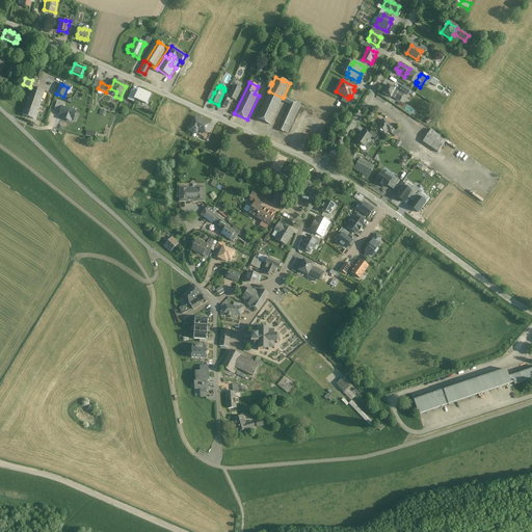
[(388,85),(382,94),(391,98),(391,97),(395,90),(395,89),(388,85)]
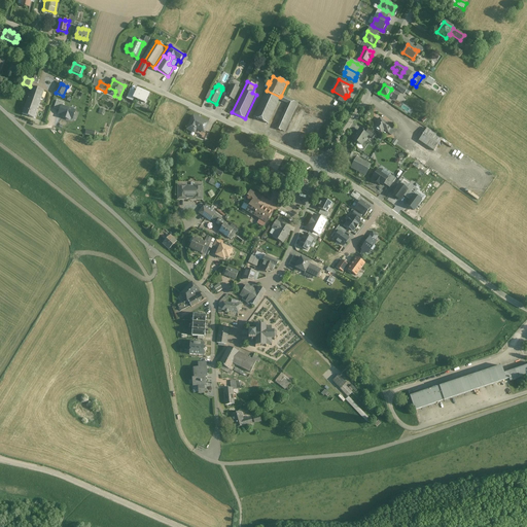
[(239,89),(232,85),(226,96),(229,98),(234,100),(239,89)]
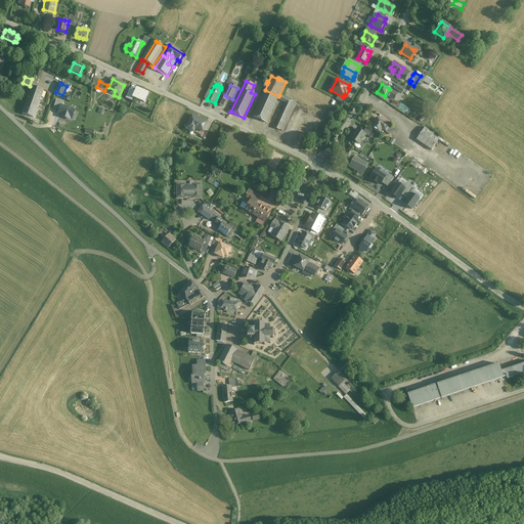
[(32,86),(28,98),(32,99),(31,102),(33,103),(33,105),(38,107),(44,90),(32,86)]
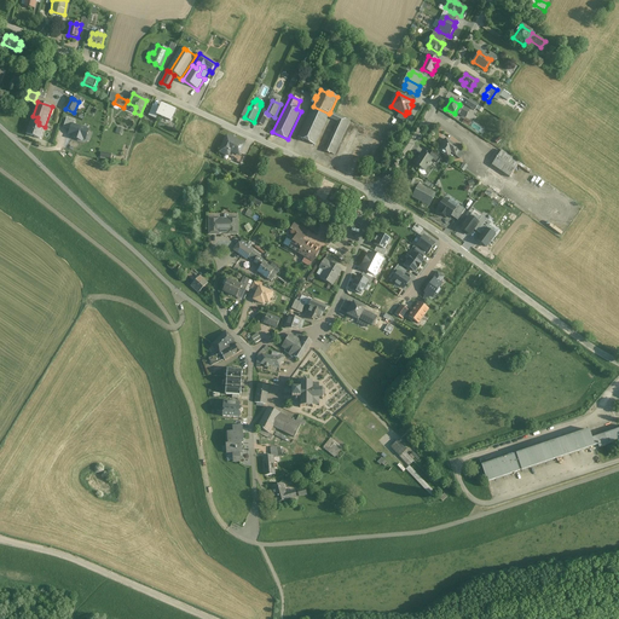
[(460,105),(455,113),(466,119),(469,110),(460,105)]
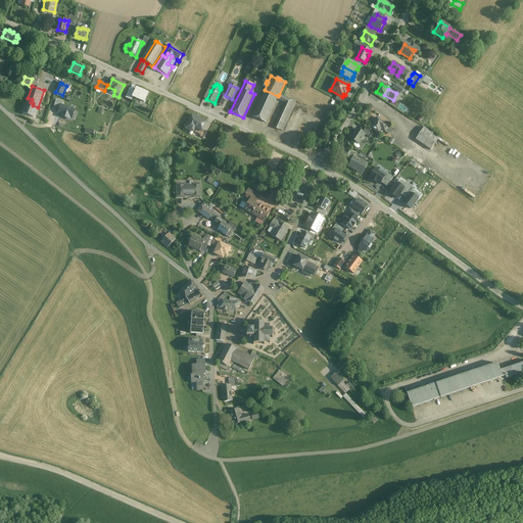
[(144,102),(148,94),(143,91),(142,92),(136,90),(133,97),(144,102)]
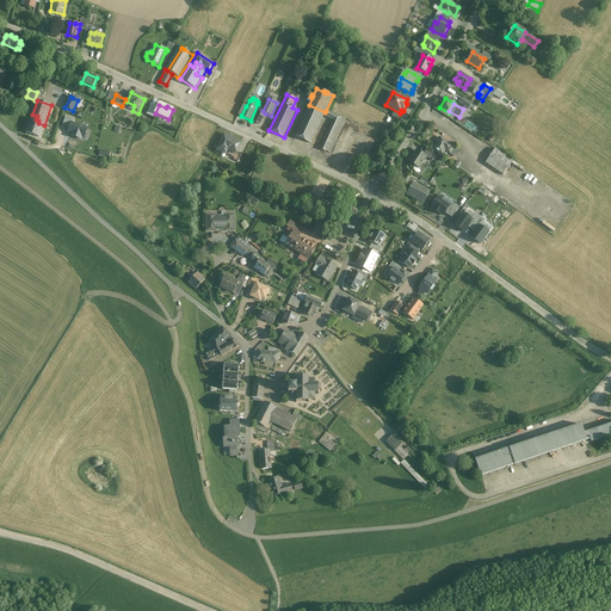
[(309,105),(294,136),(310,143),(323,116),(325,112),(309,105)]
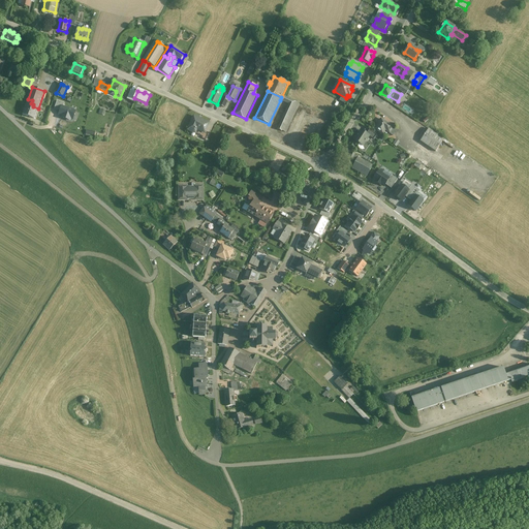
[(375,94),(373,98),(381,102),(383,98),(375,94)]
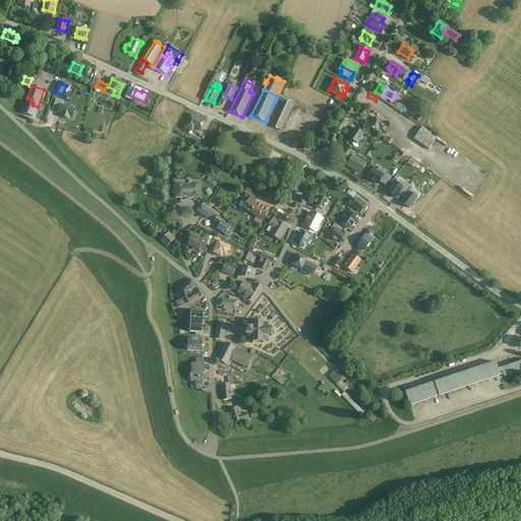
[(223,97),(220,96),(216,104),(222,106),(226,97),(224,95),(223,97)]
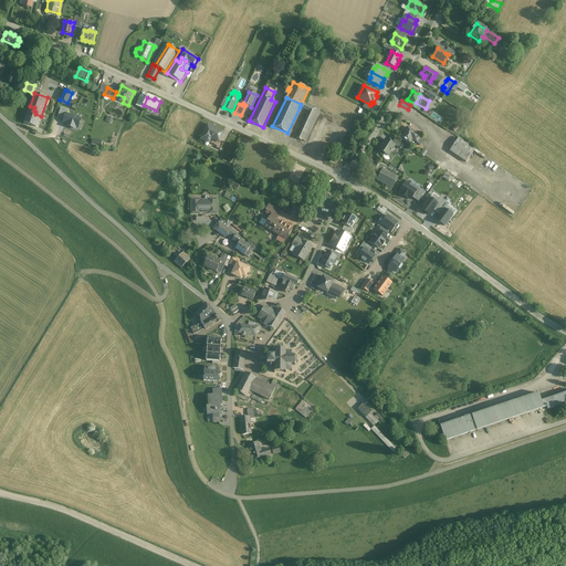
[(37,127),(41,116),(35,114),(35,112),(33,111),(34,107),(30,106),(24,123),(37,127)]
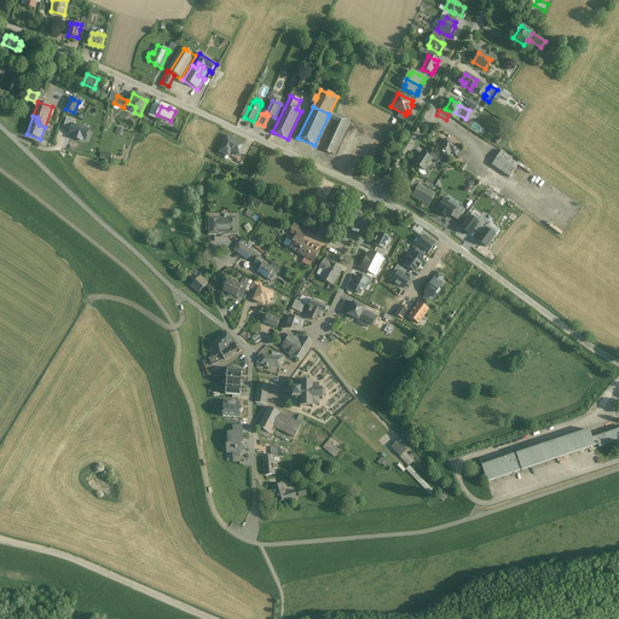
[(337,122),(324,151),(329,154),(330,152),(345,120),(340,117),(337,122)]
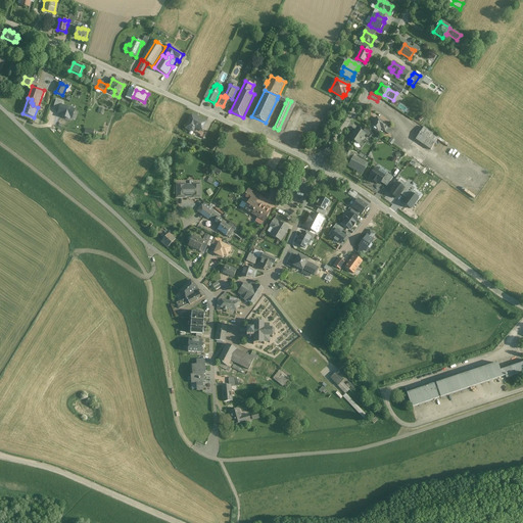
[(63,102),(56,100),(53,107),(59,109),(61,105),(62,106),(63,102)]
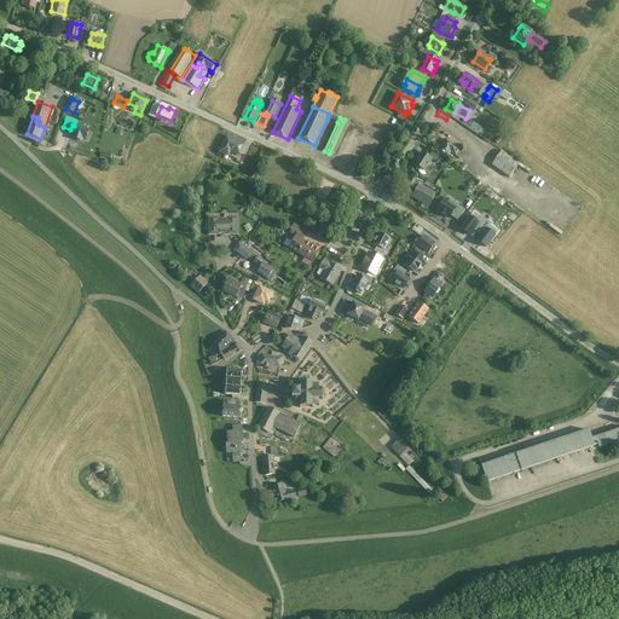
[(345,120),(330,152),(334,155),(350,121),(345,120)]
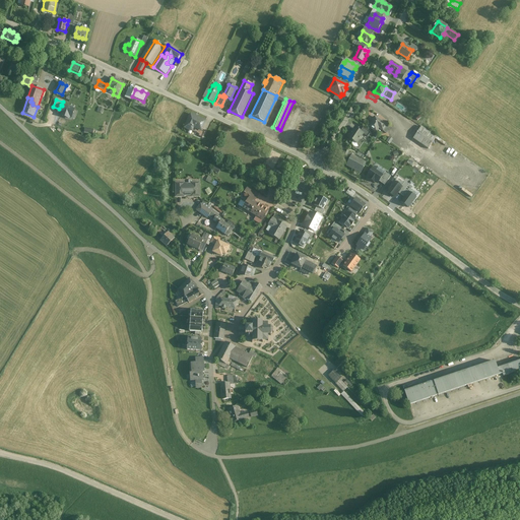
[(74,110),(62,106),(61,105),(59,109),(58,113),(63,114),(62,116),(68,118),(69,116),(72,117),(74,110)]
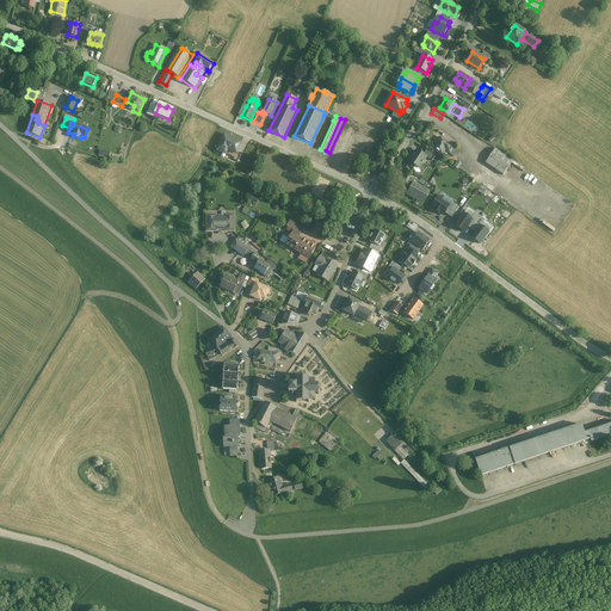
[(241,143),(223,135),(216,150),(222,153),(226,154),(227,149),(236,154),(236,153),(241,143)]
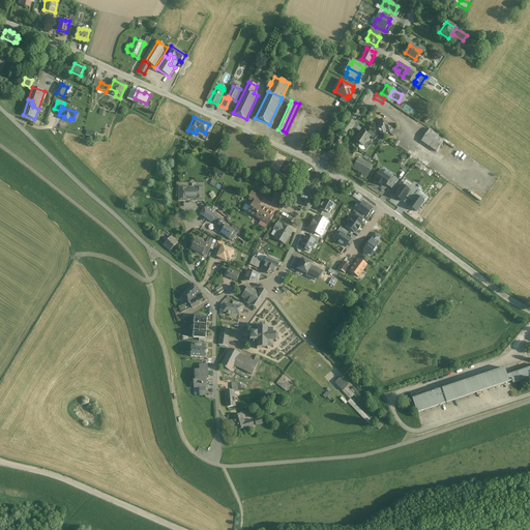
[(393,127),(381,119),(375,129),(383,135),(386,130),(390,134),(393,127)]
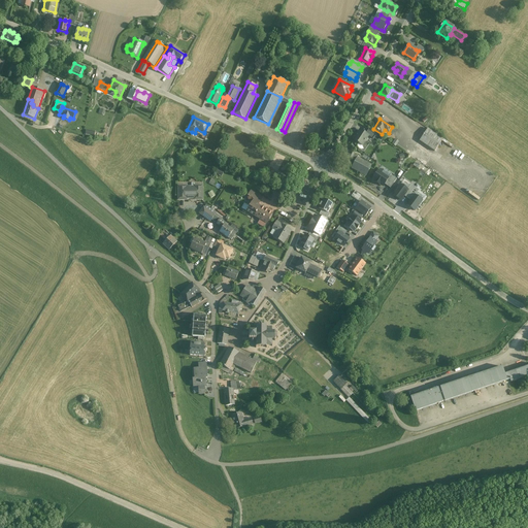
[(208,134),(204,132),(204,133),(196,129),(195,133),(202,136),(201,138),(205,140),(208,134)]
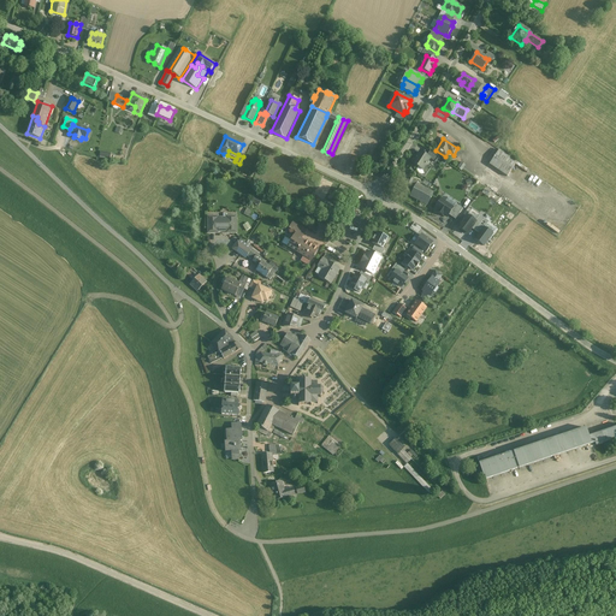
[(516,163),(499,150),(489,165),(507,177),(516,163)]
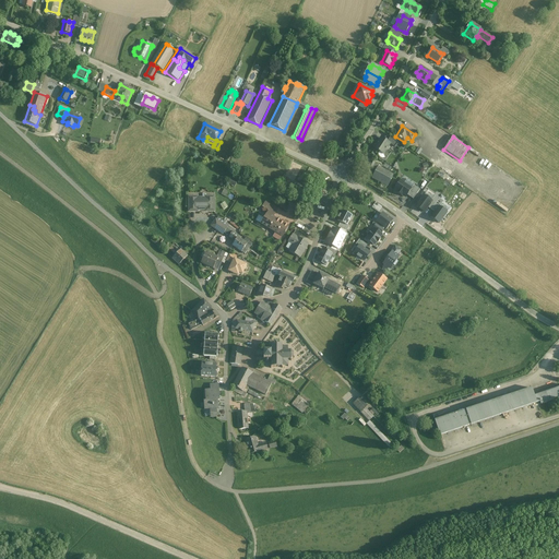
[(397,143),(390,138),(387,142),(390,144),(394,147),(397,143)]
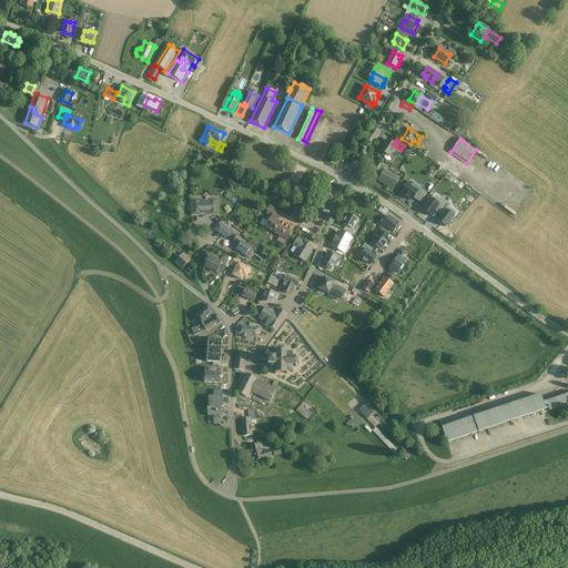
[(393,144),(387,141),(383,148),(381,149),(381,150),(381,151),(385,153),(384,154),(385,154),(388,156),(396,146),(393,144)]
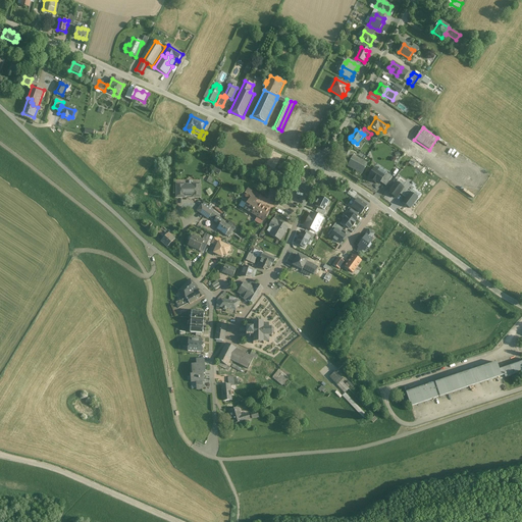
[(351,153),(344,149),(341,155),(348,158),(351,153)]
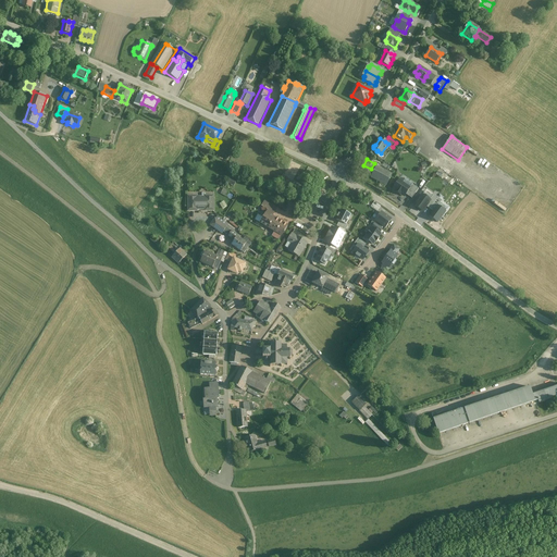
[(392,174),(376,168),(378,165),(374,163),(371,169),(374,173),(371,177),(386,185),(392,174)]
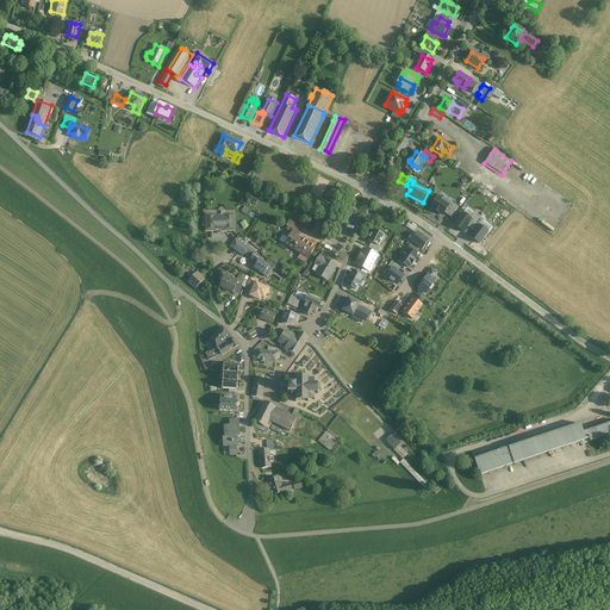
[(441,200),(437,198),(430,207),(434,210),(434,211),(439,213),(439,212),(442,215),(443,213),(449,205),(448,205),(441,200)]
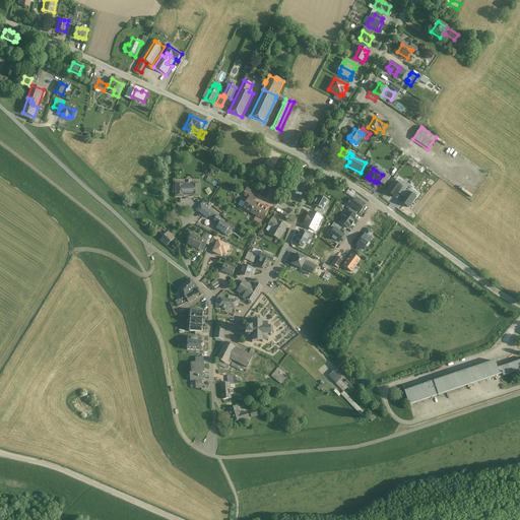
[(384,173),(382,175),(383,175),(378,182),(384,185),(390,177),(384,173)]
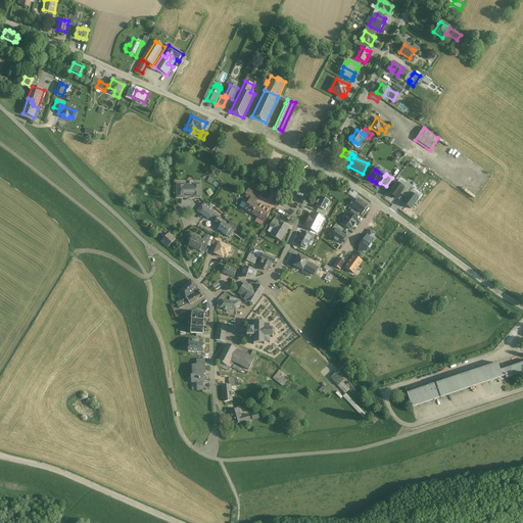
[(206,182),(212,185),(216,179),(209,176),(206,182)]
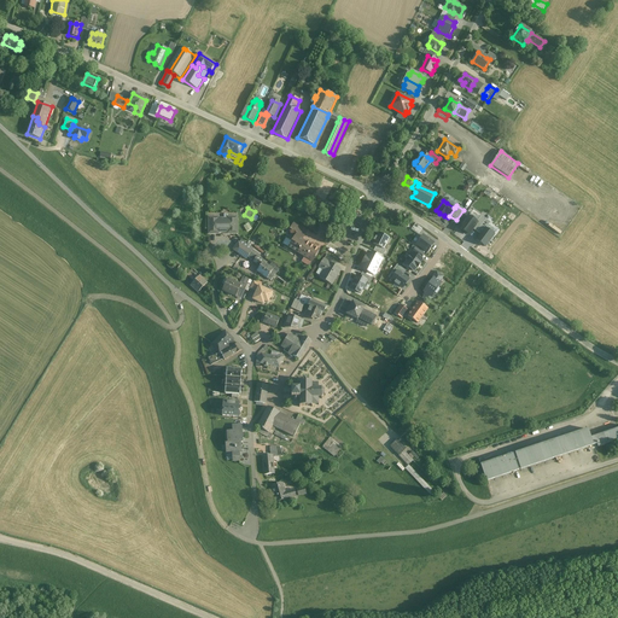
[(227,214),(225,214),(223,215),(223,219),(221,219),(221,220),(217,220),(217,217),(209,217),(209,233),(217,233),(217,232),(220,232),(221,233),(223,233),(225,232),(228,232),(228,233),(237,233),(237,217),(228,217),(228,215),(227,214)]
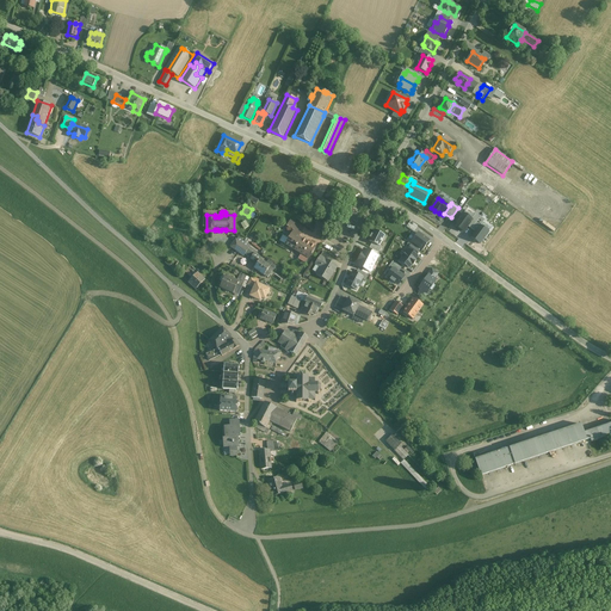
[(471,220),(463,214),(455,226),(463,232),(468,227),(473,221),(471,220)]
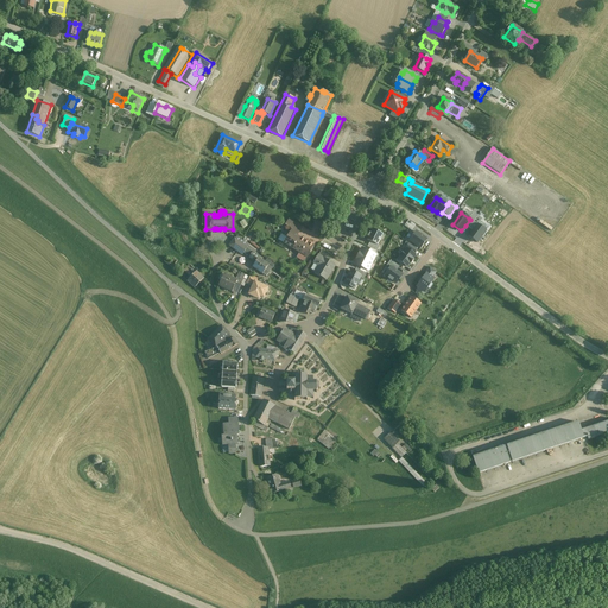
[(470,220),(466,226),(469,228),(477,216),(474,213),(469,219),(470,220)]
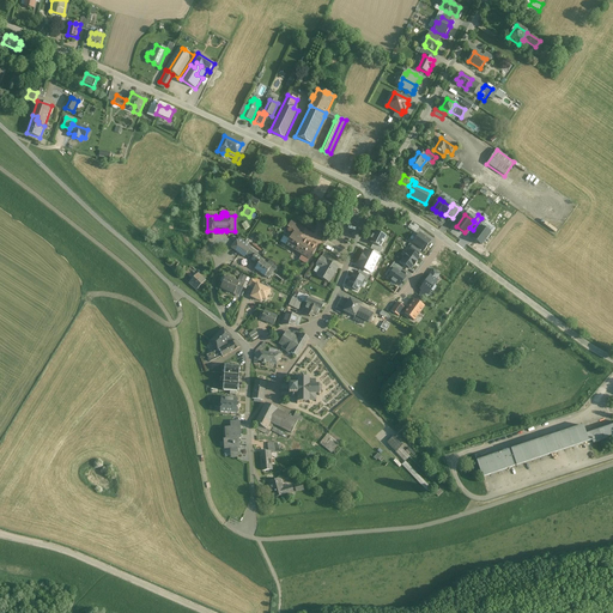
[(473,230),(477,232),(480,226),(481,228),(486,220),(481,218),(473,230)]
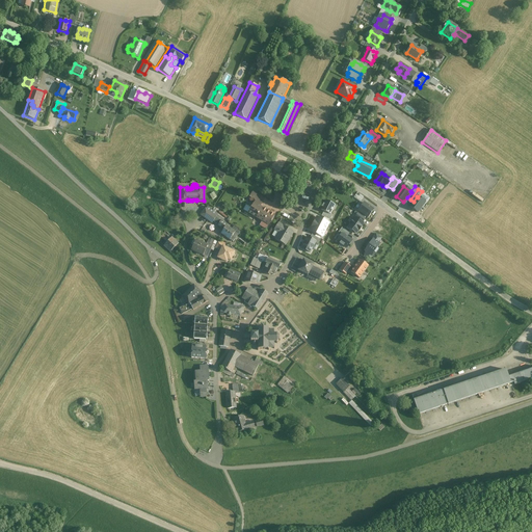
[(263,201),(251,194),(249,197),(250,197),(256,201),(260,203),(261,204),(263,201)]
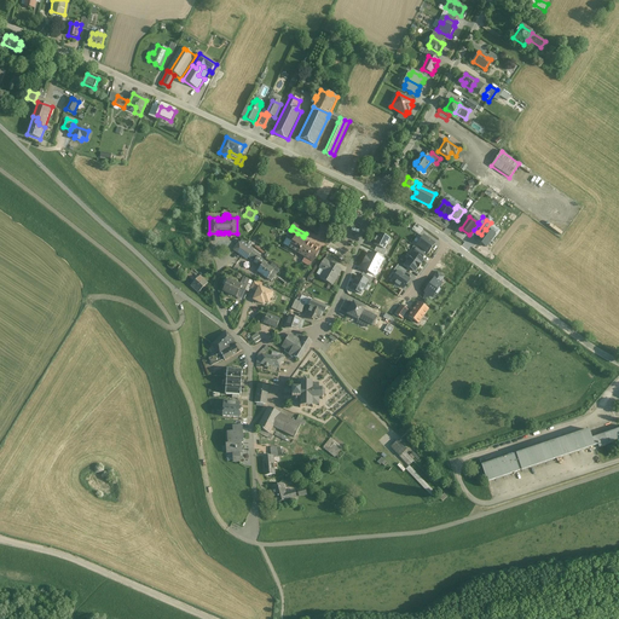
[(486,247),(495,236),(486,230),(485,229),(481,235),(476,241),(486,247)]
